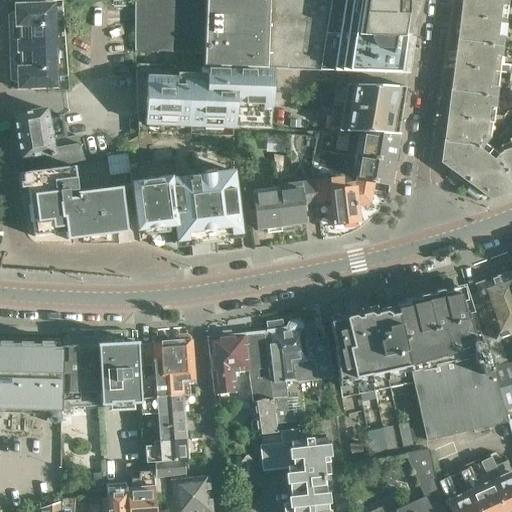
[(133,0),(134,65),(182,65),(182,53),(204,55),(205,0),(133,0)]
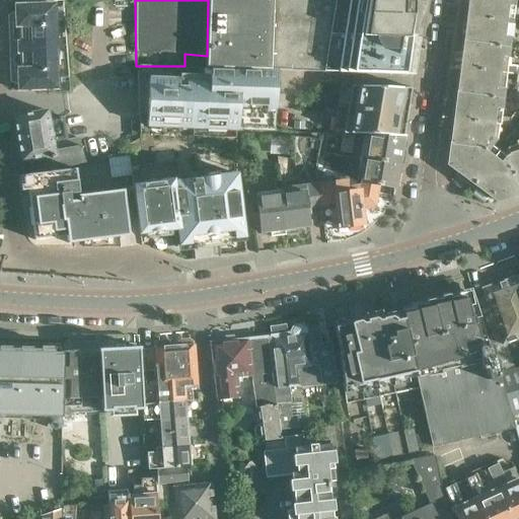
[(424,0),(208,0),(207,56),(206,67),(413,75),(424,0)]
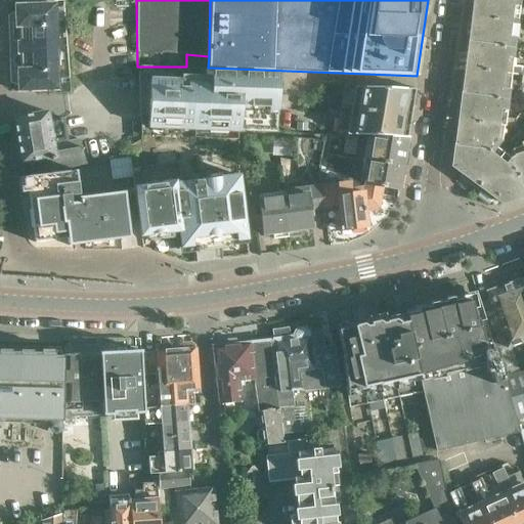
[(519,6),(519,0),(473,0),(472,17),(511,22),(513,5),(519,6)]
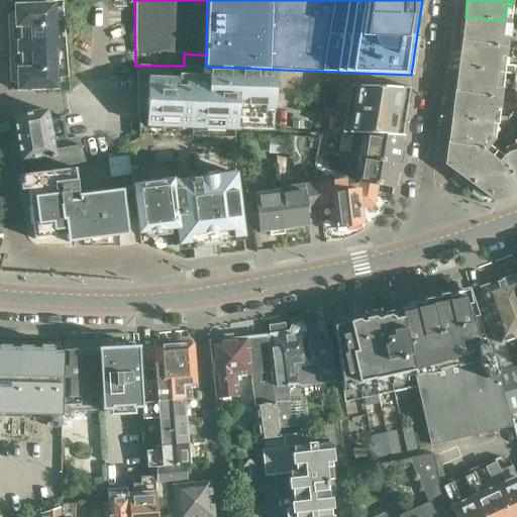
[(6,14),(11,81),(19,84),(19,89),(58,87),(53,2),(13,5),(14,10),(6,14)]
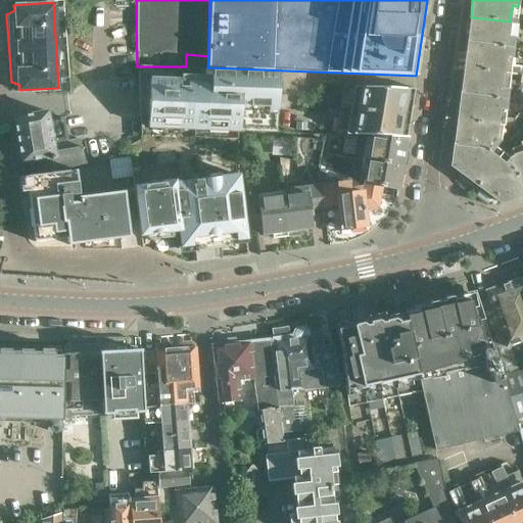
[(508,37),(510,21),(471,17),(469,42),(513,47),(514,38),(508,37)]
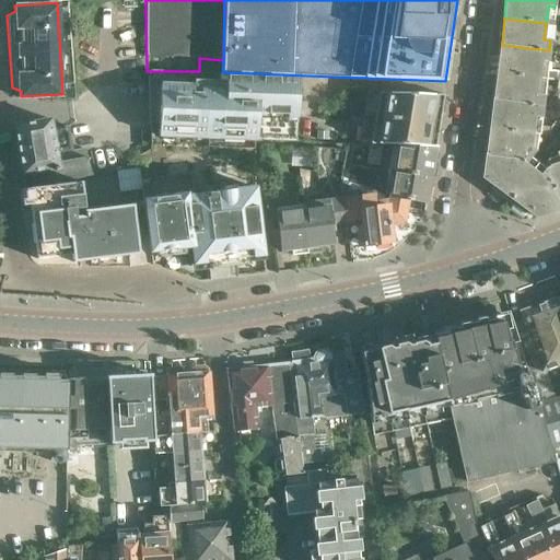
[(498,72),(539,78),(541,61),(547,61),(549,50),(502,45),(501,45),(498,72)]
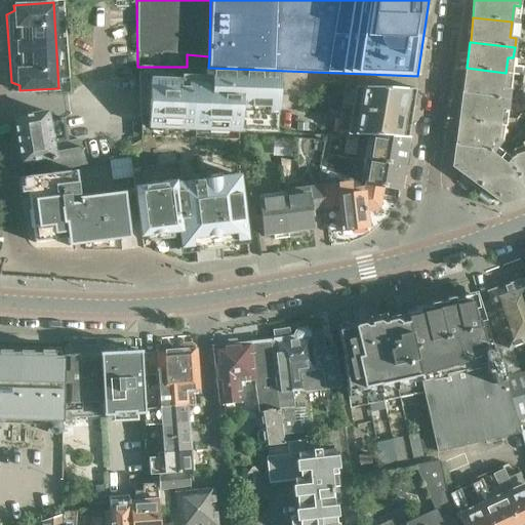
[(522,75),(524,75),(524,66),(523,66),(523,68),(513,66),(512,74),(522,75)]
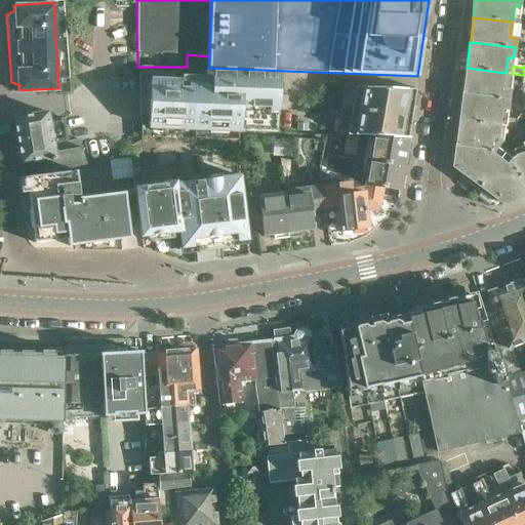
[(503,89),(506,73),(467,68),(462,93),(509,101),(510,90),(503,89)]
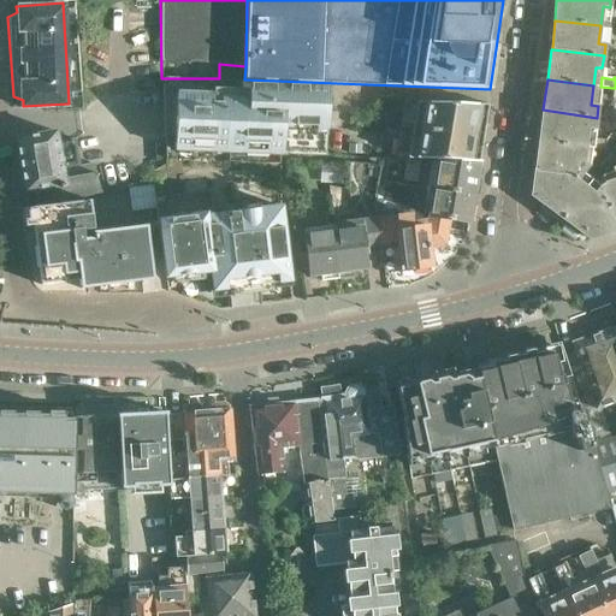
[(177,93),(175,149),(283,154),(325,155),(326,129),(329,83),(249,81),(248,95),(177,93)]
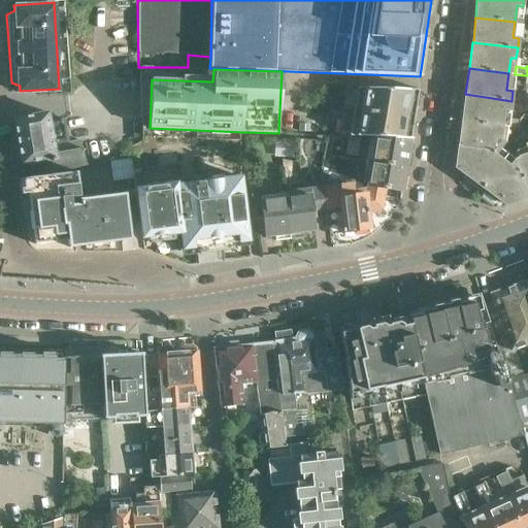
[(342,111),(415,114),(418,91),(347,88),(342,111)]
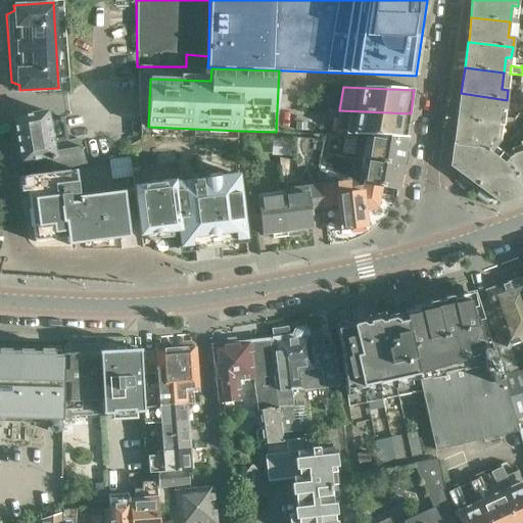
[(458,119),(497,124),(514,125),(514,116),(498,114),(498,109),(506,110),(507,100),(461,93),(458,119)]
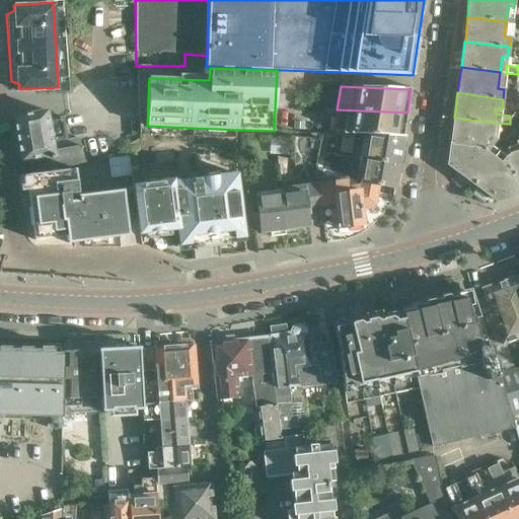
[(57,169),(84,162),(78,137),(67,139),(63,119),(49,121),(45,100),(11,105),(22,171),(22,174),(57,169)]
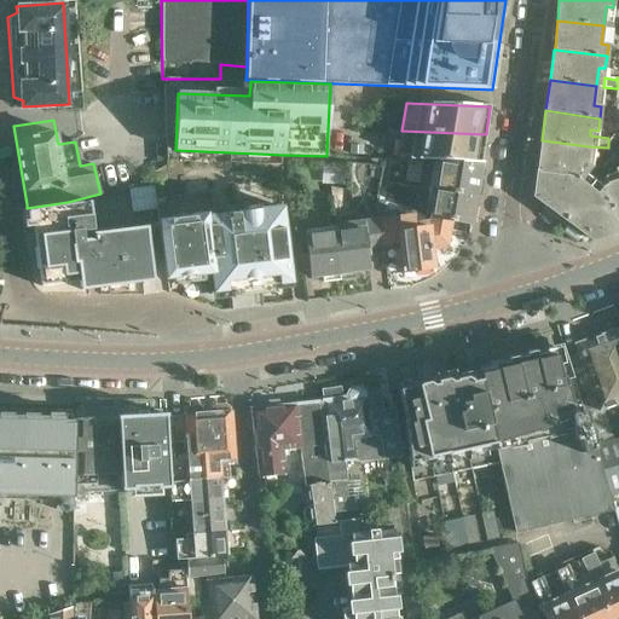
[(481,161),(486,134),(401,131),(398,158),(417,160),(439,161),(481,161)]
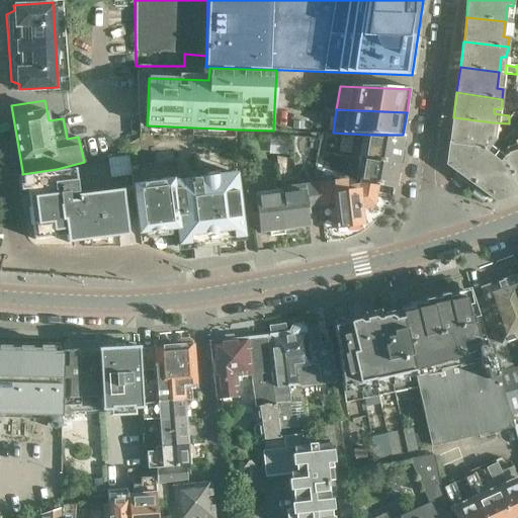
[(517,139),(515,141),(517,150),(506,153),(504,156),(490,146),(495,139),(491,136),(493,122),(453,117),(447,165),(457,172),(455,175),(486,198),(488,195),(496,200),(517,194),(516,190),(517,189),(517,139)]
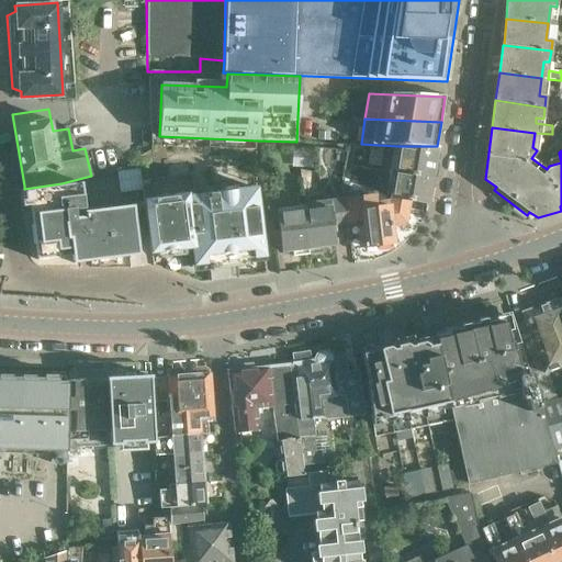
[(379,145),(361,144),(361,158),(379,158),(379,145)]
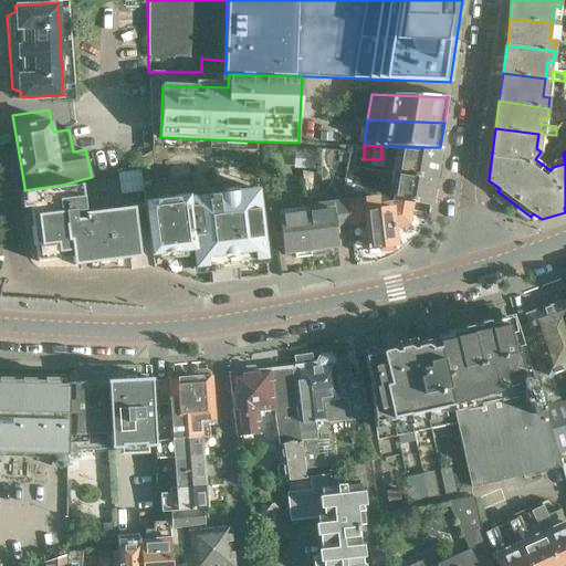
[(440,147),(401,147),(401,148),(402,149),(398,173),(392,173),(392,174),(435,180),(440,147)]
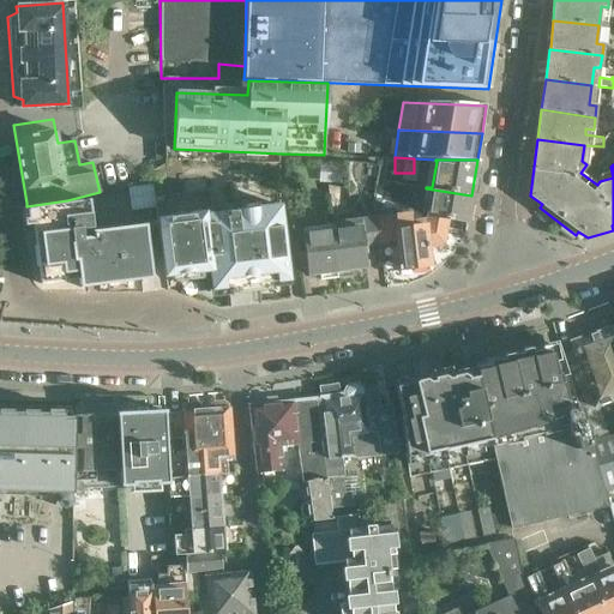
[(426,226),(445,229),(446,220),(467,223),(471,196),(426,188),(432,190),(427,215),(422,215),(427,216),(426,226)]
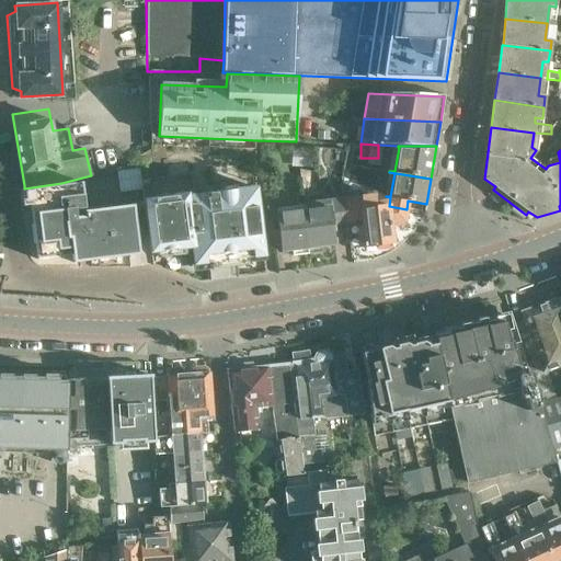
[(78,184),(18,192),(20,207),(24,206),(35,262),(72,254),(72,261),(134,250),(127,206),(84,213),(83,213),(78,185),(78,184)]
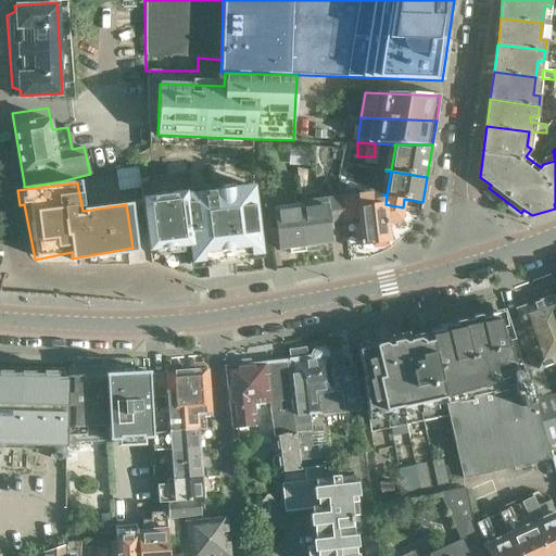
[(185,193),(142,199),(149,251),(189,245),(191,263),(262,254),(253,187),(185,196),(185,193)]
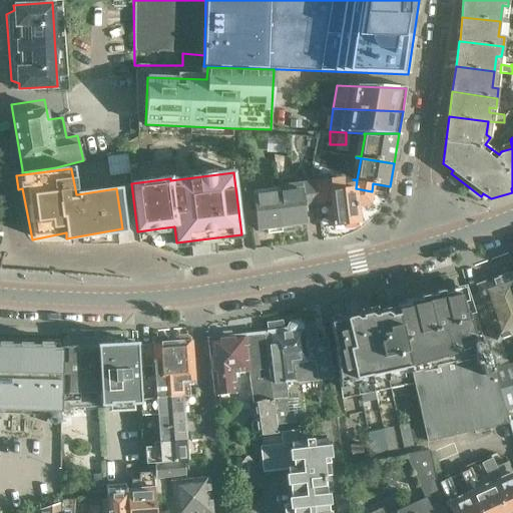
[(315,182),(317,202),(331,200),(334,225),(359,222),(357,204),(370,202),(372,191),(356,188),(331,191),(329,181),(315,182)]
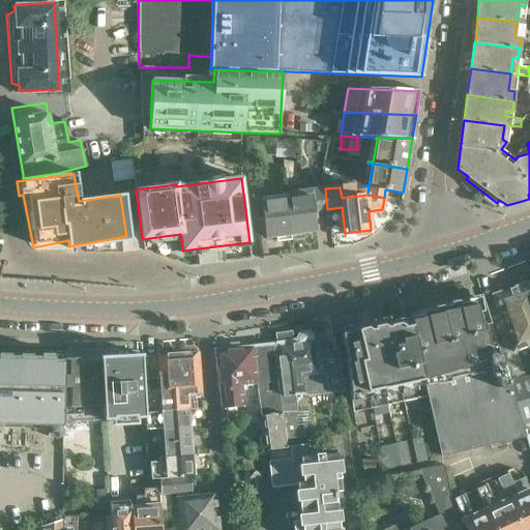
[(313,210),(327,209),(325,188),(310,190),(286,195),(290,234),(315,231),(313,210)]
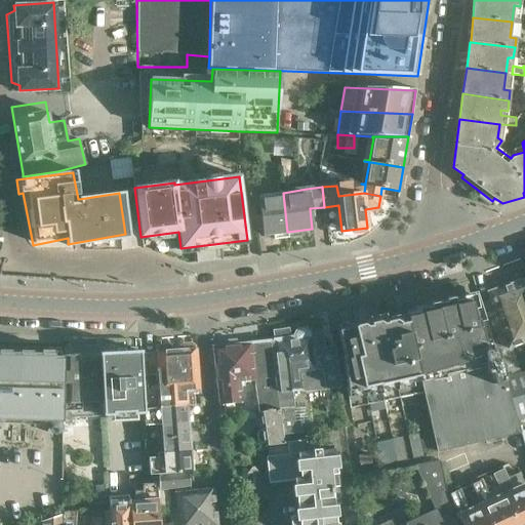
[(264,235),(287,232),(283,193),(282,193),(283,198),(260,200),(259,196),(258,196),(261,216),(255,217),(256,229),(263,228),(264,235)]
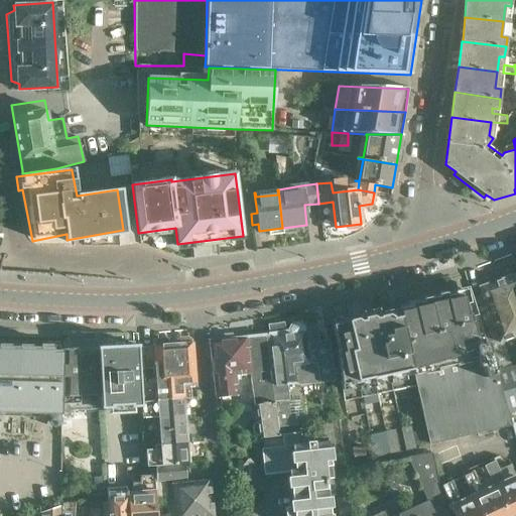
[(494,330),(484,334),(494,370),(509,364),(502,341),(515,336),(515,274),(479,288),(494,330)]
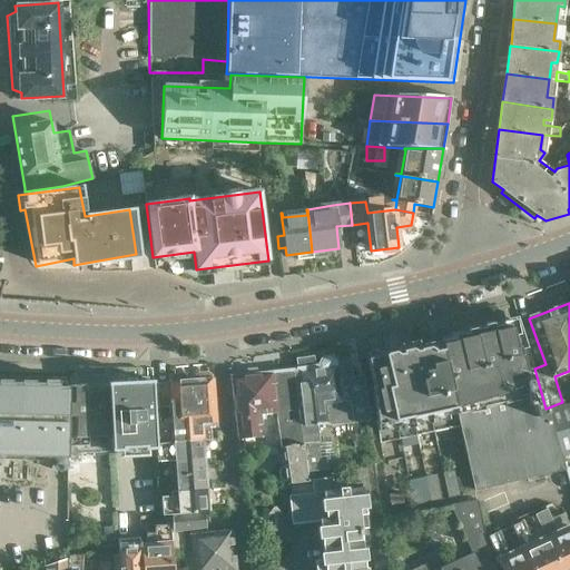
[(546,409),(534,369),(520,323),(441,341),(442,344),(460,429),(473,490),(564,470),(561,457),(546,409)]
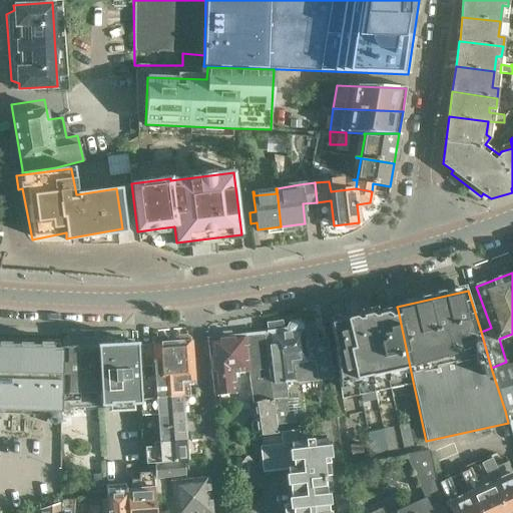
[(342,399),(414,386),(398,310),(331,325),(335,349),(333,349),(342,399)]
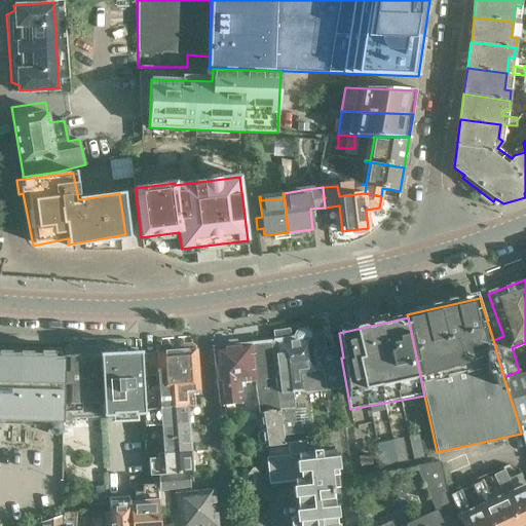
[(328,339),(323,341),(322,334),(310,336),(310,333),(306,330),(297,331),(295,335),(295,338),(274,341),(282,393),(302,391),(300,375),(314,372),(316,378),(324,377),(326,386),(334,384),(328,339)]
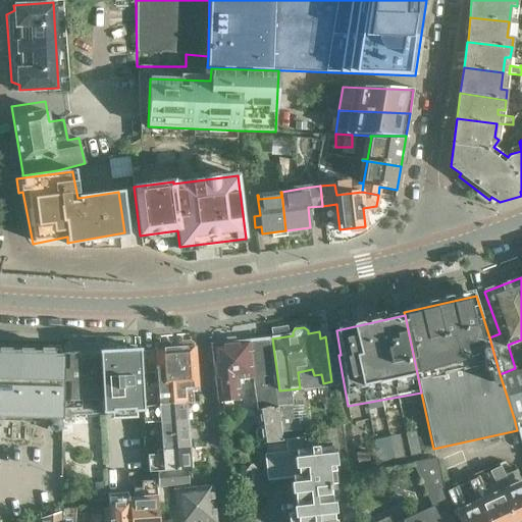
[(238,343),(242,379),(253,378),(258,410),(259,410),(276,408),(267,338),(238,343)]
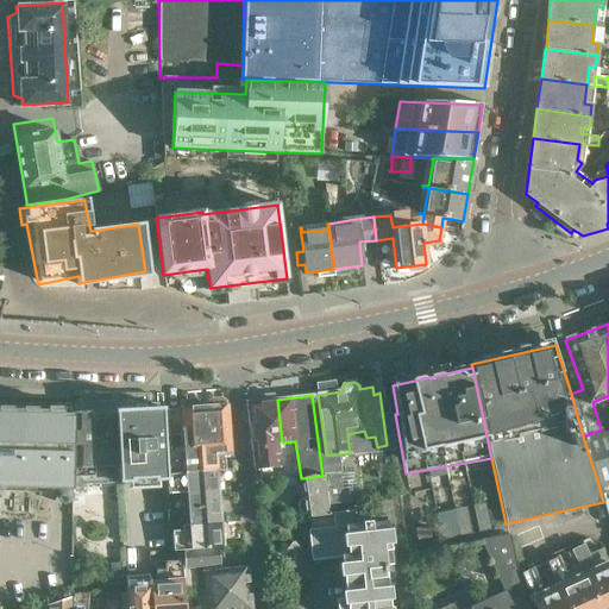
[(217,464),(218,471),(225,470),(224,457),(215,457),(215,447),(231,446),(227,402),(223,399),(211,400),(206,403),(206,407),(201,407),(201,403),(196,400),(184,401),(180,405),(180,408),(163,409),(164,435),(182,434),(183,451),(175,452),(175,449),(165,450),(167,473),(196,471),(195,466),(217,464)]
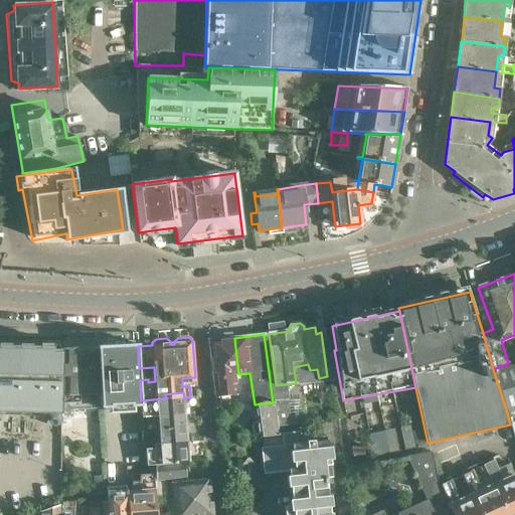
[(239,378),(238,374),(234,338),(207,341),(214,396),(236,394),(234,379),(239,378)]
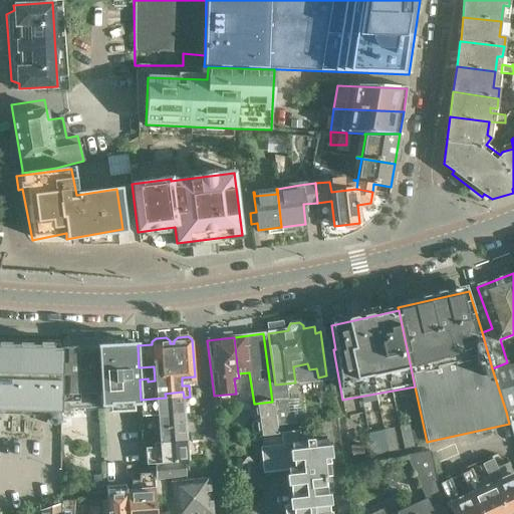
[(0,406),(62,407),(62,349),(61,341),(15,340),(0,339),(0,406)]
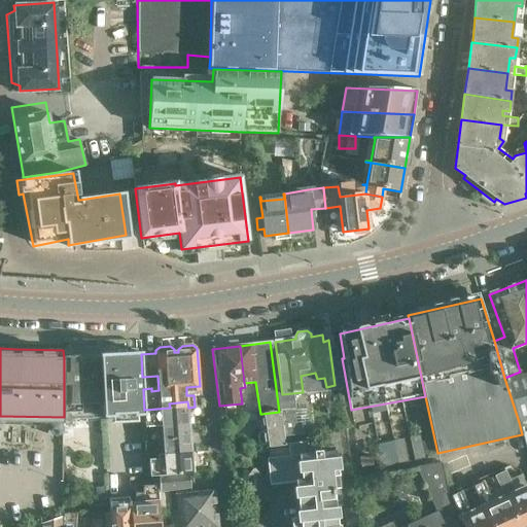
[(65,358),(64,358),(64,417),(63,423),(73,424),(73,419),(103,418),(100,356),(100,348),(81,348),(82,358),(78,358),(78,357),(65,357),(65,358)]
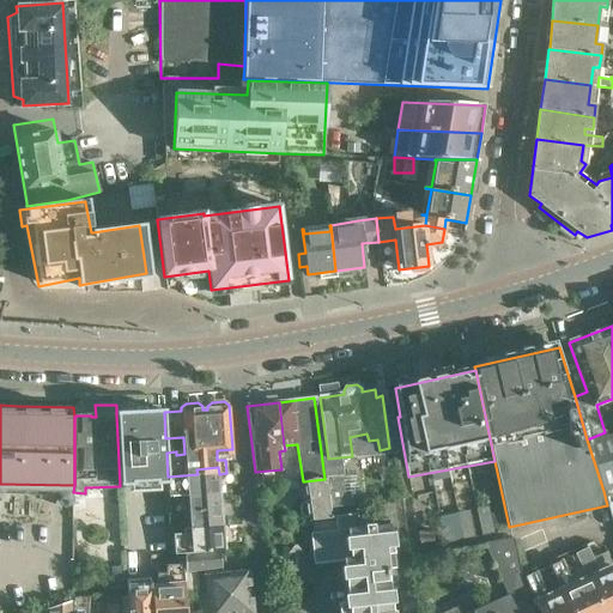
[(120,490),(168,487),(169,487),(168,477),(167,453),(165,438),(164,412),(116,414),(120,486),(120,490)]
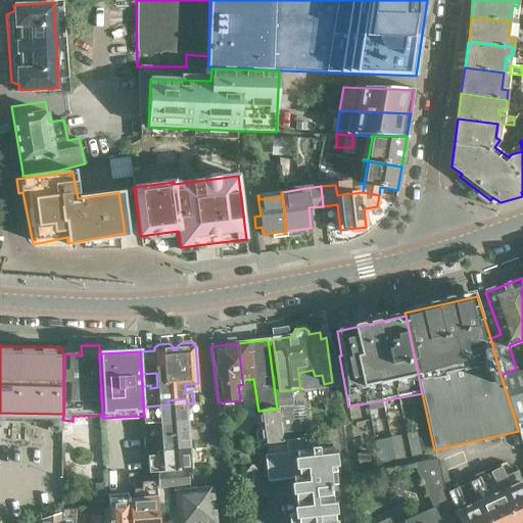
[(522,370),(502,376),(515,419),(522,416),(522,370)]
